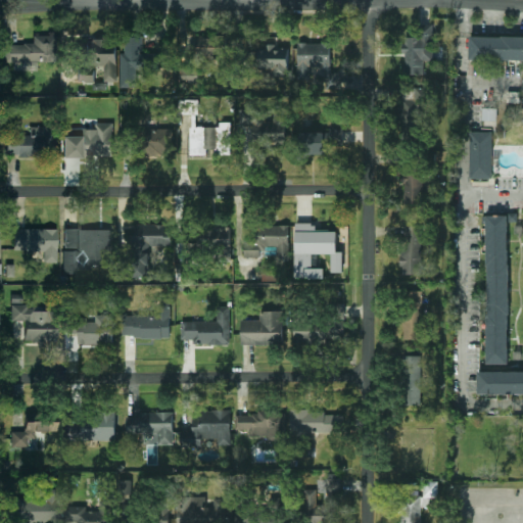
[(424,75),(423,61),(434,60),(433,25),(419,25),(419,37),(403,38),(403,75),(424,75)]
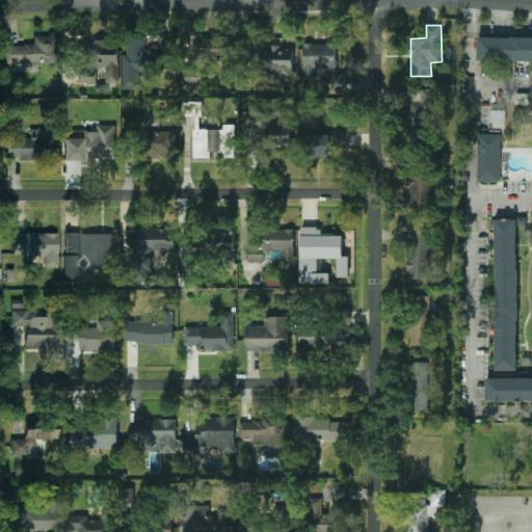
[(5,46),(5,64),(24,64),(24,73),(35,72),(35,63),(55,63),(55,36),(33,36),(34,46),(5,46)]
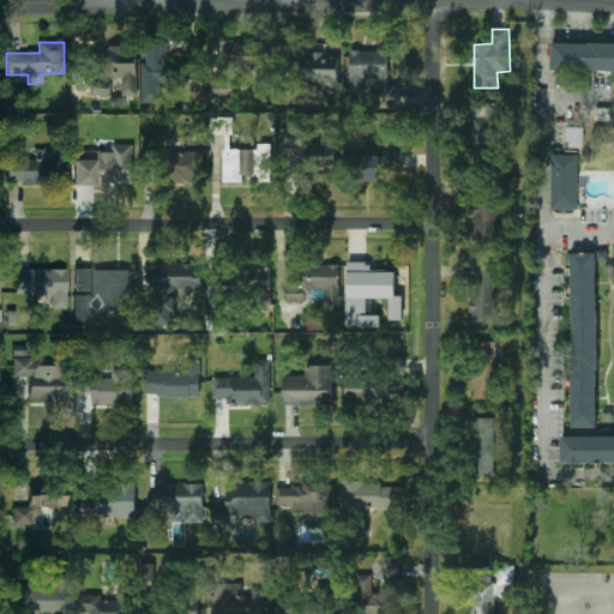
[(167,43),(144,43),(145,102),(166,102),(166,83),(185,82),(185,62),(168,64),(167,43)]
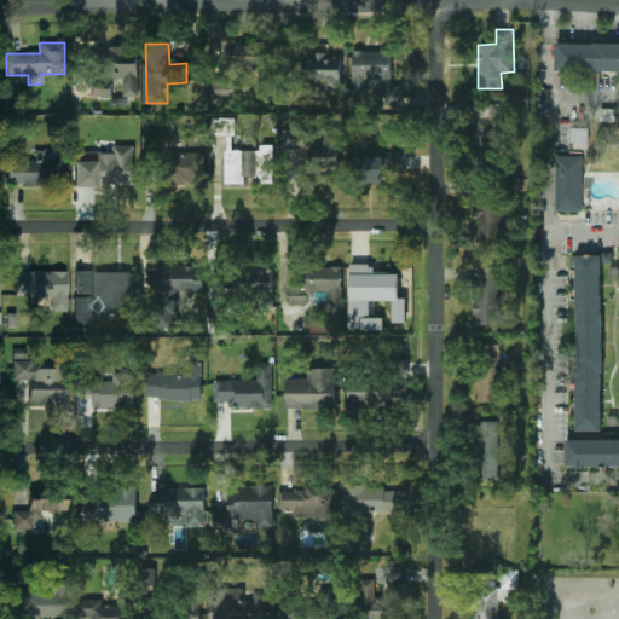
[(270,44),(235,44),(235,70),(270,70),(270,44)]
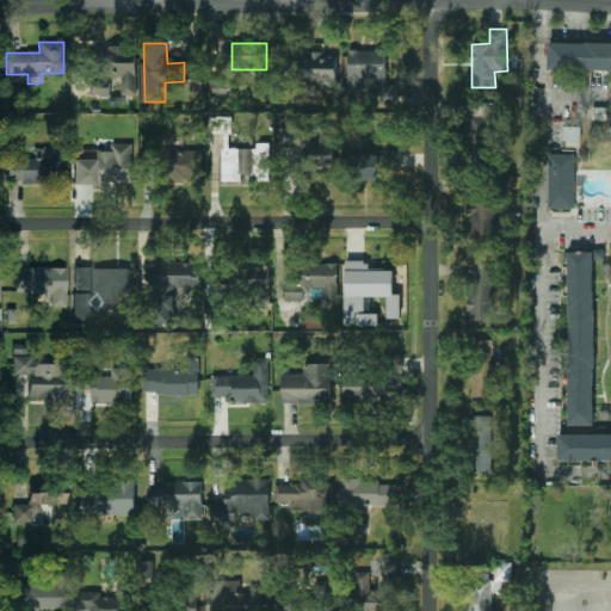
[(136,96),(137,47),(102,47),(100,76),(92,76),(92,96),(111,97),(111,76),(122,78),(122,96),(136,96)]
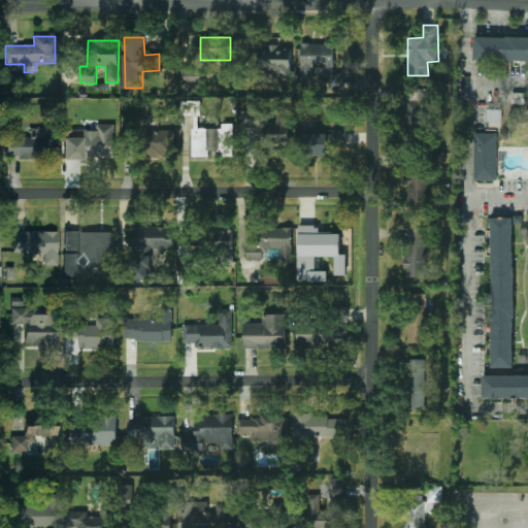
[(301,43),(301,79),(312,80),(312,68),(334,69),(334,43),(301,43)]
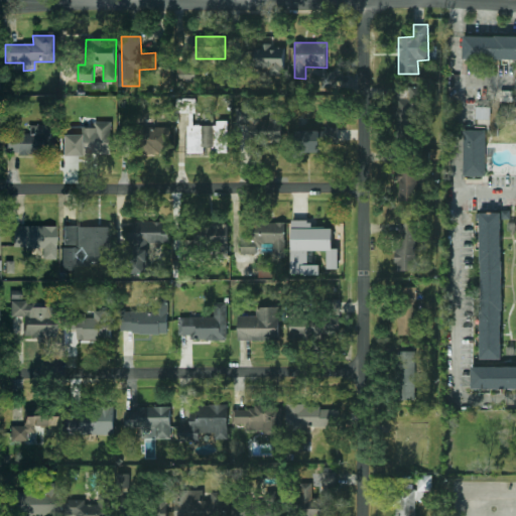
[(284,47),(271,47),(243,47),(243,74),(281,74),(280,66),(284,66),(284,47)]
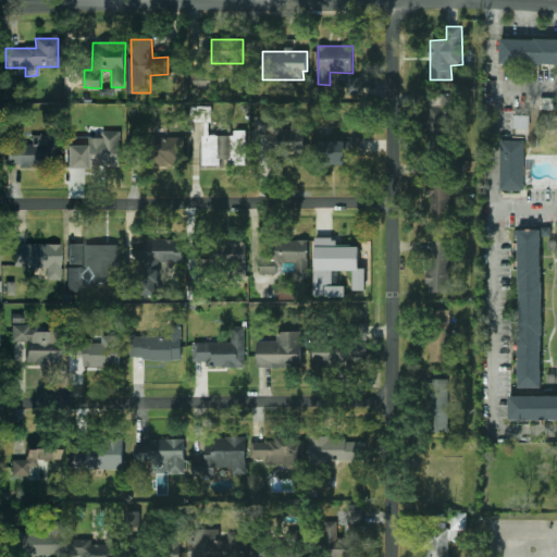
[(426,95),(429,148),(444,147),(443,134),(455,134),(454,94),(426,95)]
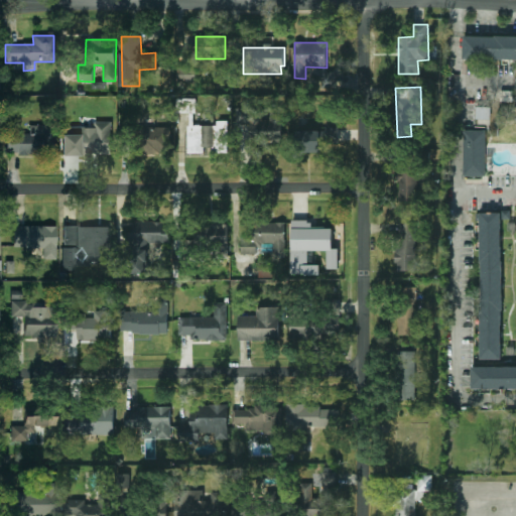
[(187,152),(228,153),(229,121),(217,121),(217,126),(195,125),(196,99),(176,99),(176,113),(188,113),(187,152)]
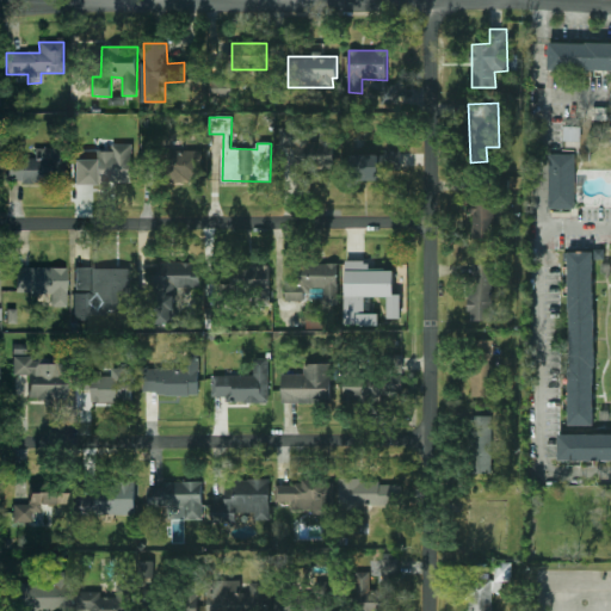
[(295,170),(334,170),(334,128),(319,128),(319,142),(309,142),(309,128),(281,128),(281,146),(295,146),(295,170)]
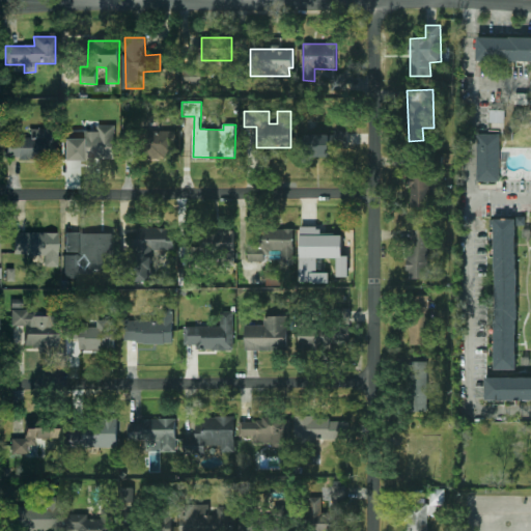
[(115,126),(98,124),(98,132),(64,132),(63,160),(114,160),(115,126)]
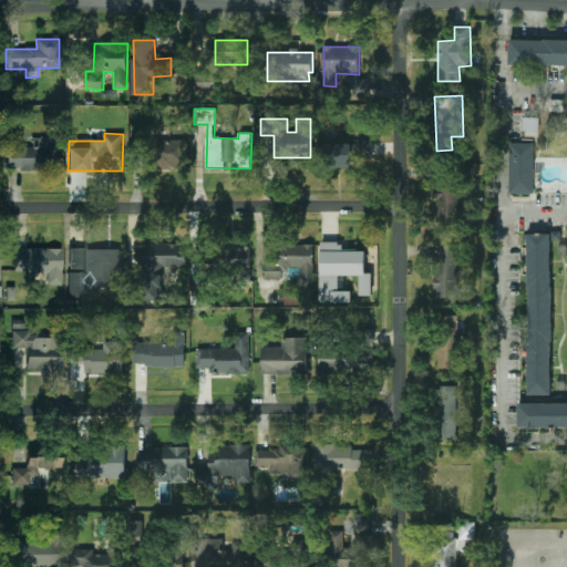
[(8,171),(60,171),(59,138),(32,138),(33,146),(7,146),(8,171)]
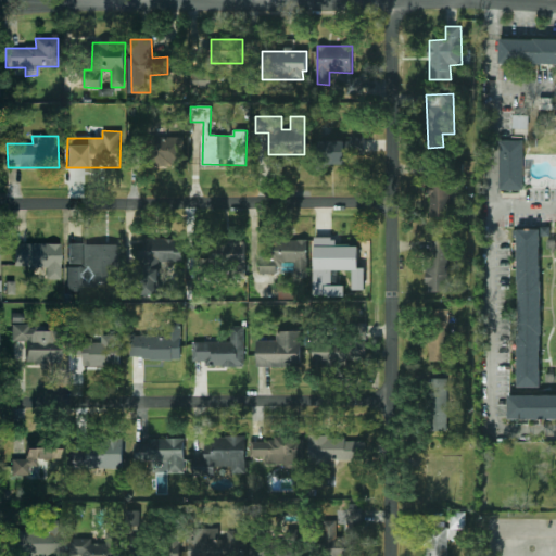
[(366,154),(365,136),(351,137),(351,140),(326,141),(327,165),(345,164),(345,154),(366,154)]
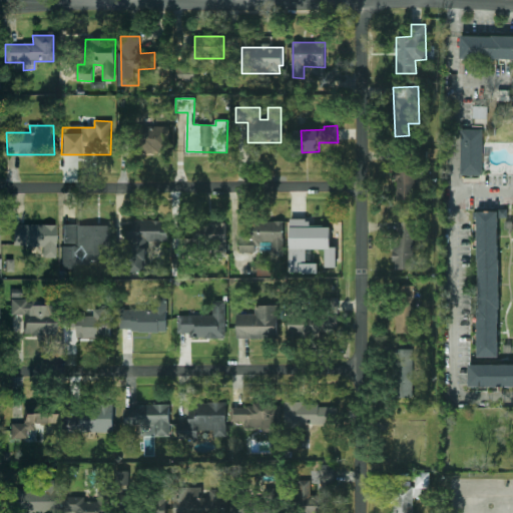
[(168,126),(137,126),(137,152),(169,151),(168,126)]
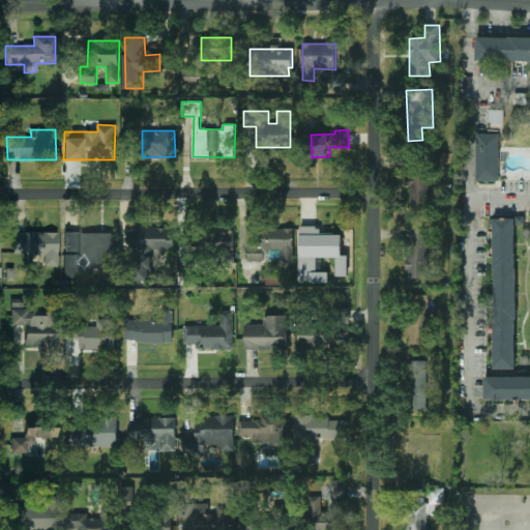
[(499,134),(476,134),(476,181),(499,181),(499,134)]
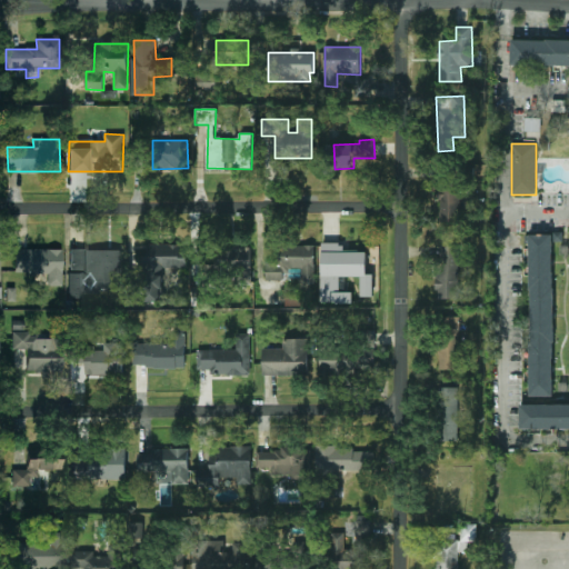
[(460,222),(461,187),(439,186),(439,221),(460,222)]
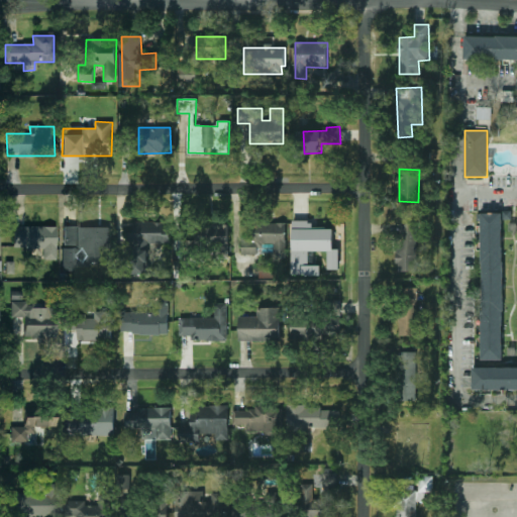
[(482,360),(503,359),(503,213),(482,213),(482,360)]
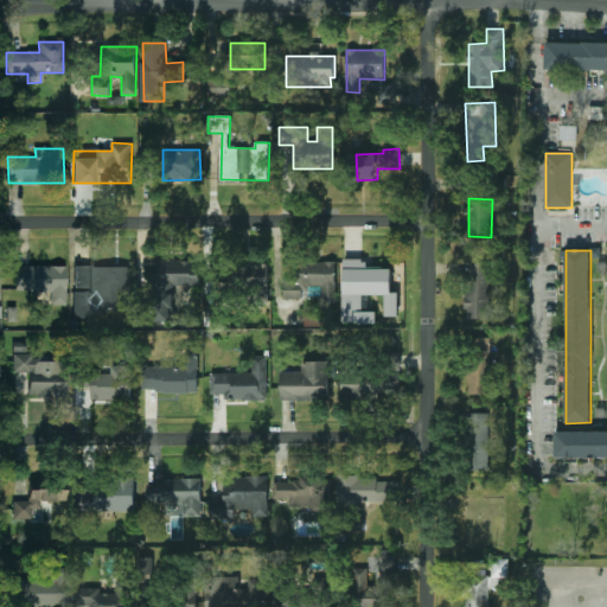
[(343,323),(377,323),(377,312),(363,312),(363,294),(385,295),(385,317),(398,317),(398,293),(391,293),(391,268),(365,268),(365,259),(344,259),(343,323)]
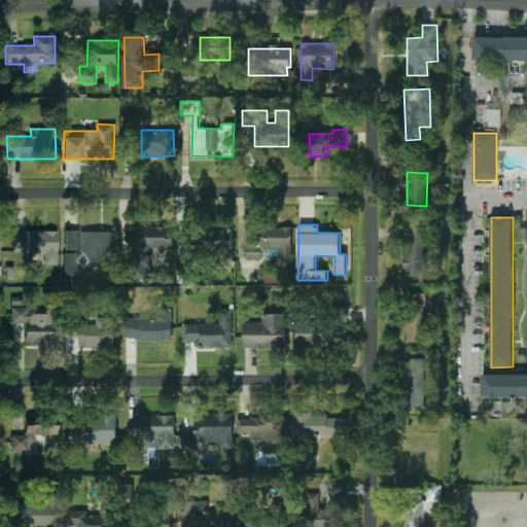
[(173,248),(174,226),(136,226),(136,237),(132,237),(132,280),(150,280),(150,248),(173,248)]
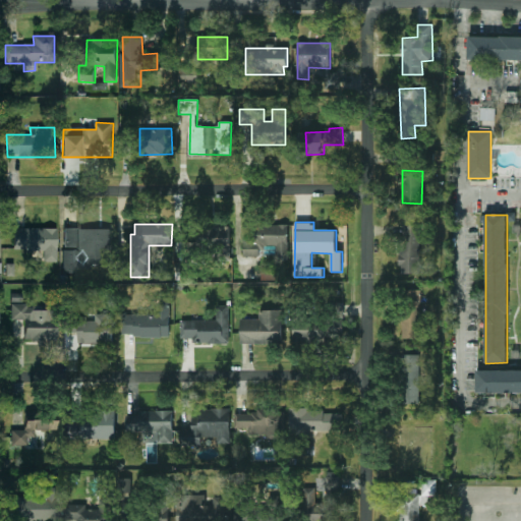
[(243,256),(259,256),(259,246),(277,246),(276,261),(288,261),(289,224),(255,224),(255,241),(244,241),(243,256)]
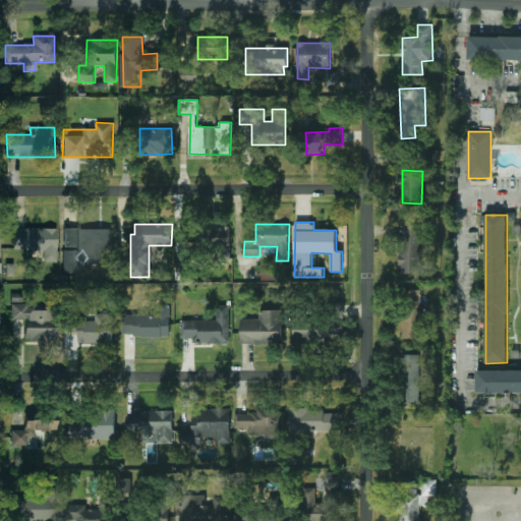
[(420,274),(421,225),(400,224),(399,273),(420,274)]
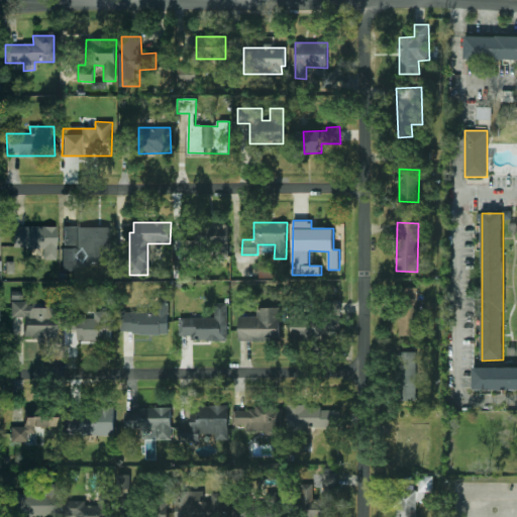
[(228,225),(207,226),(208,233),(196,233),(196,240),(185,240),(185,255),(229,254),(228,225)]
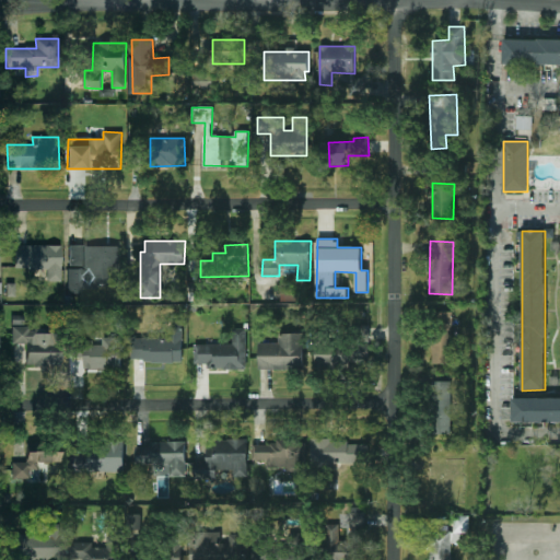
[(121,246),(68,245),(67,289),(120,290),(121,246)]
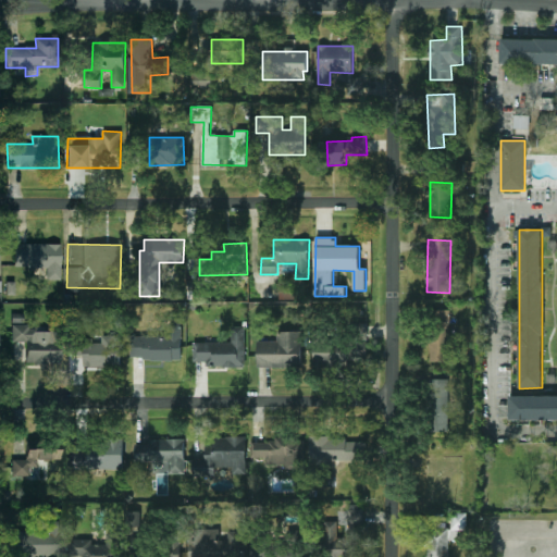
[(14,268),(47,269),(46,281),(60,281),(60,245),(15,245),(14,268)]
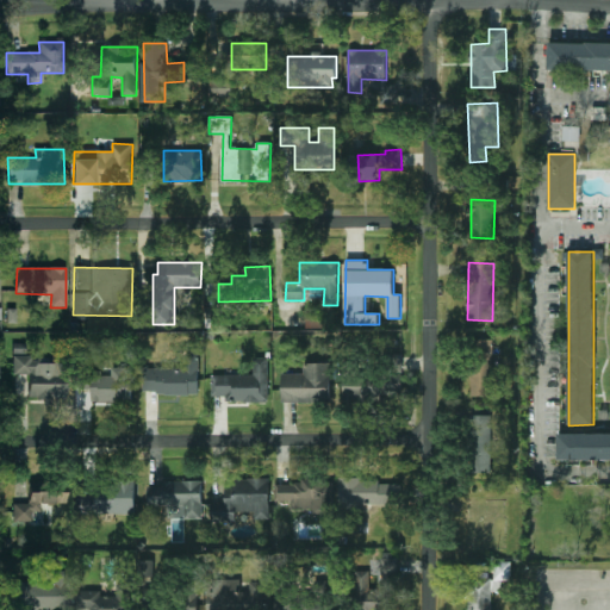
[(471,396),(492,397),(493,340),(472,340),(471,396)]
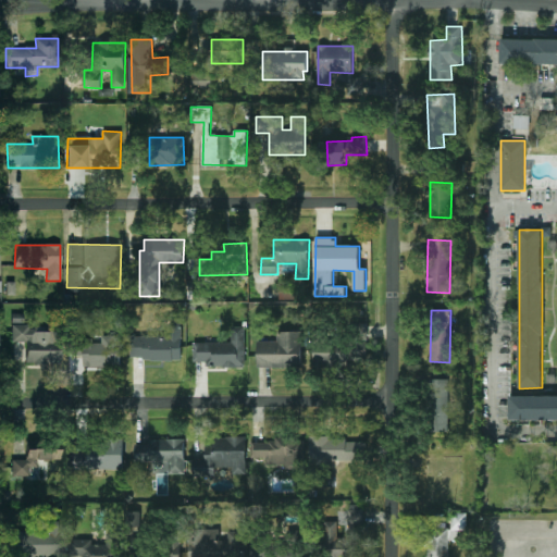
[(181,360),(182,324),(170,323),(170,336),(133,336),(132,359),(181,360)]
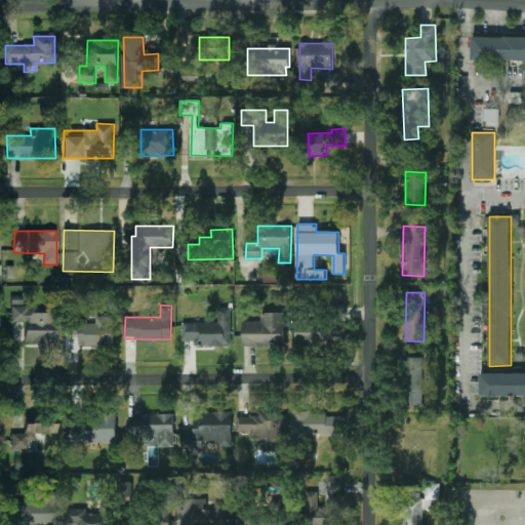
[(57,344),(56,320),(35,320),(35,308),(11,309),(12,323),(25,323),(26,345),(57,344)]
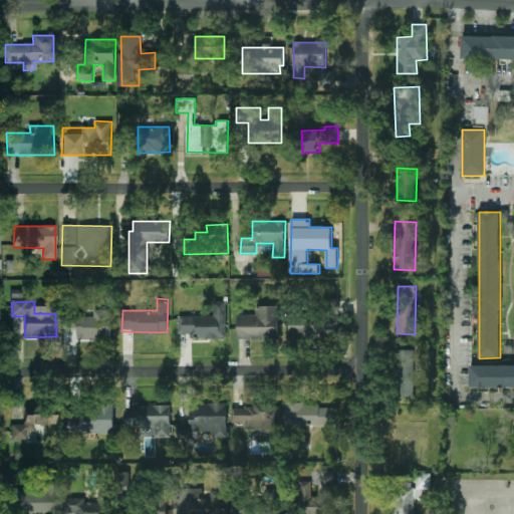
[(179,334),(190,333),(190,339),(226,338),(225,301),(214,301),(214,315),(179,316),(179,334)]
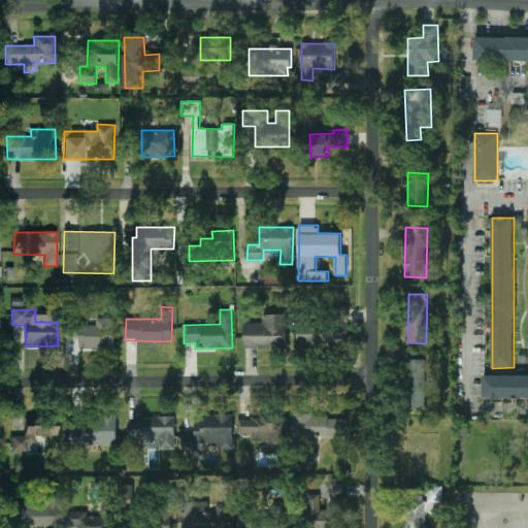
[(243,324),(244,349),(287,348),(286,314),(263,315),(263,323),(243,324)]
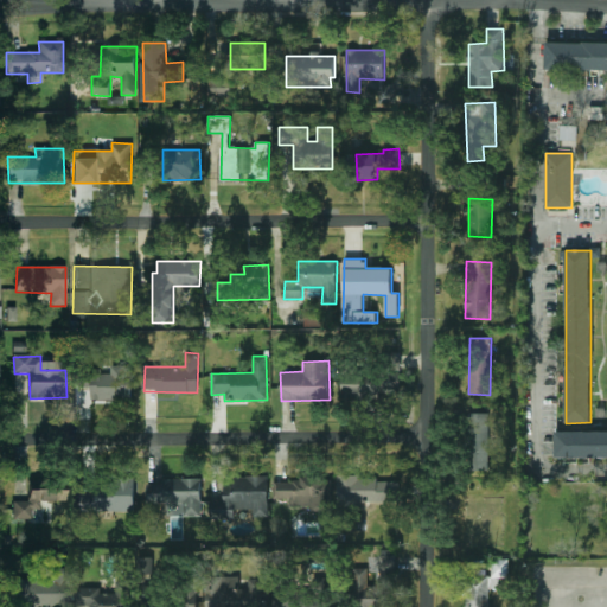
[(400,375),(343,371),(342,394),(398,396),(400,375)]
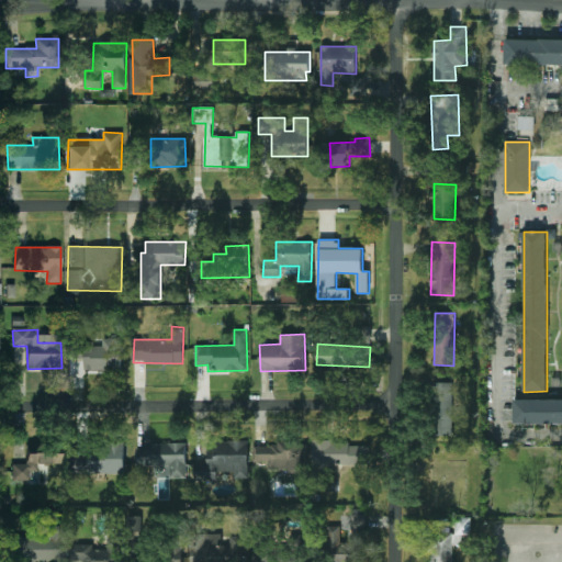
[(452,382),(434,383),(435,436),(453,436),(452,382)]
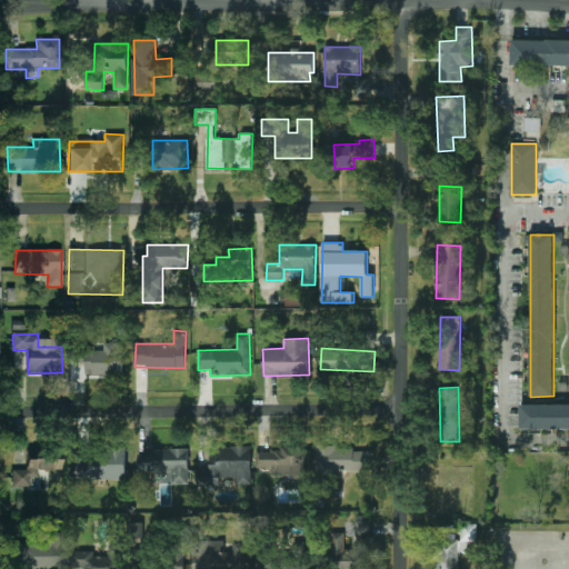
[(520,429),(568,428),(568,403),(520,405),(520,429)]
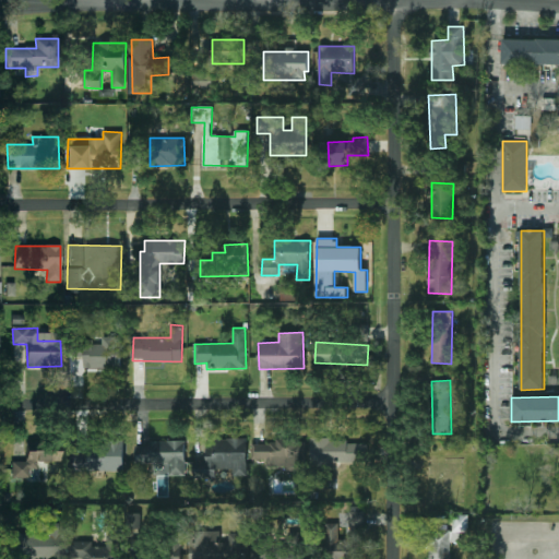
[(310,439),(310,464),(367,463),(366,443),(346,443),(346,438),(310,439)]
